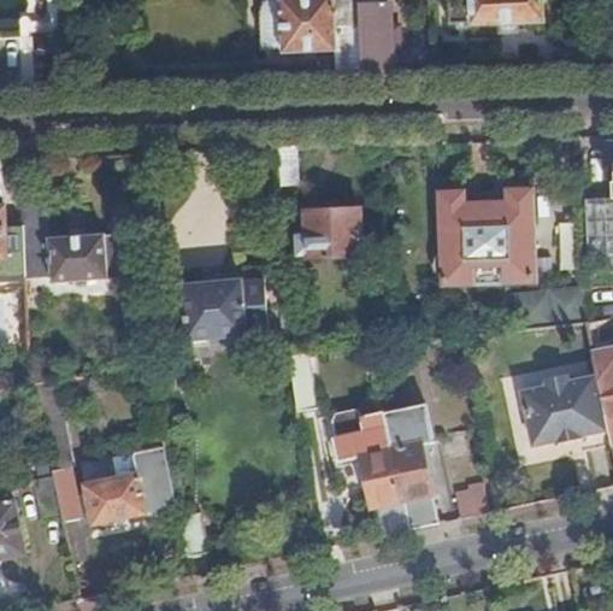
[(257,46),(280,46),(278,0),(265,0),(263,1),(259,16),(259,36),(257,36),(257,46)]
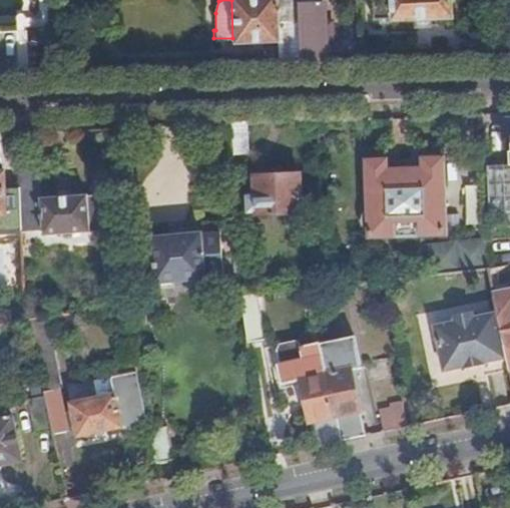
[(277,40),(278,60),(301,59),(298,0),(285,0),(286,20),(284,20),(283,13),(278,13),(277,0),(231,0),(232,38),(233,42),(277,40)]
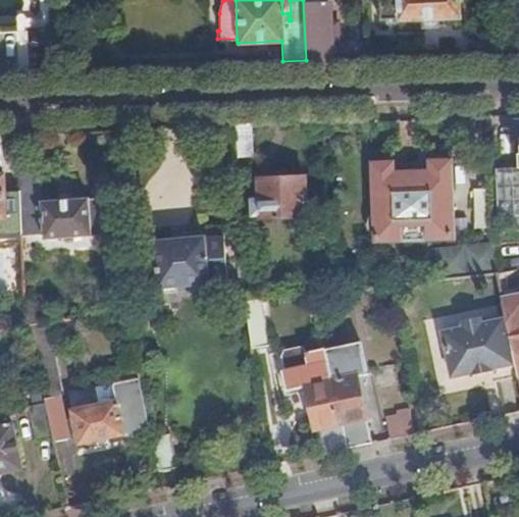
[(303,0),(306,60),(330,59),(329,40),(336,40),(336,19),(328,18),(327,1),(323,1),(323,0),(303,0)]
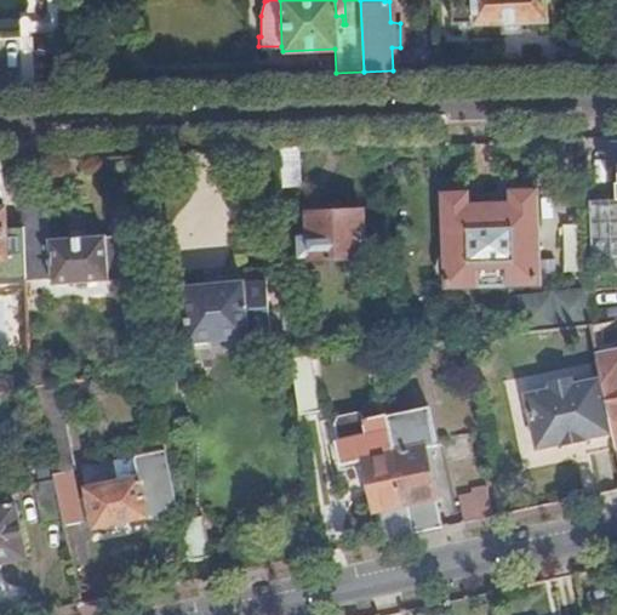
[(449,0),(450,21),(472,21),(472,24),(544,20),(542,0),(449,0)]
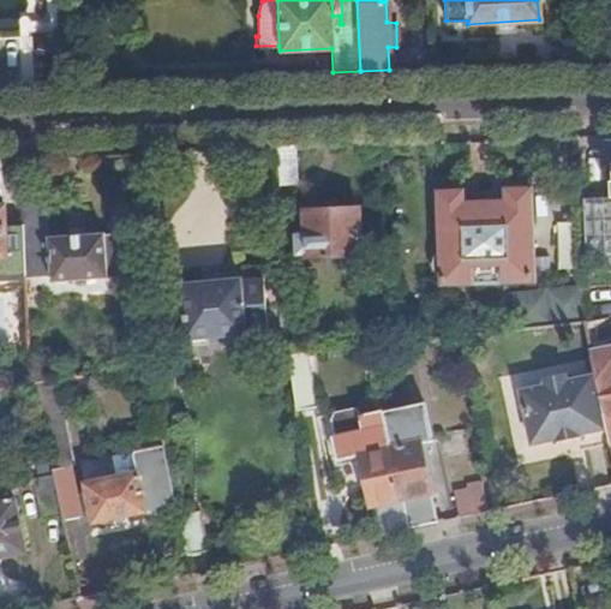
[(295,181),(294,147),(275,147),(276,183),(295,181)]
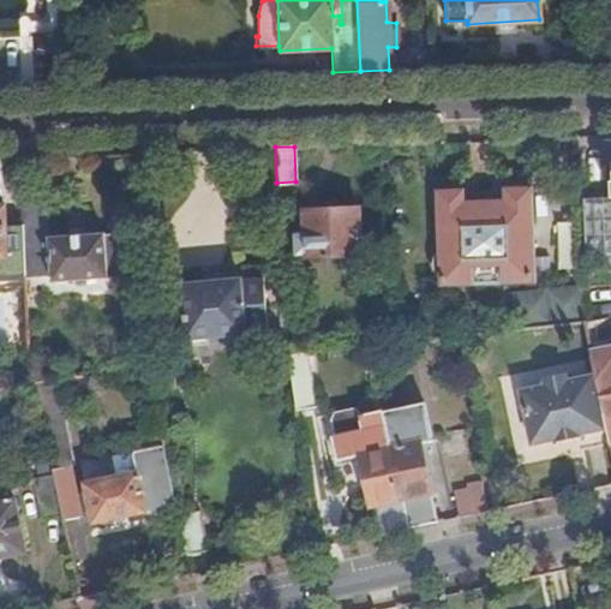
[(441,284),(533,280),(528,186),(504,187),(504,199),(462,201),(462,190),(437,190),(439,250),(432,255),(432,262),(433,268),(439,273),(441,284)]
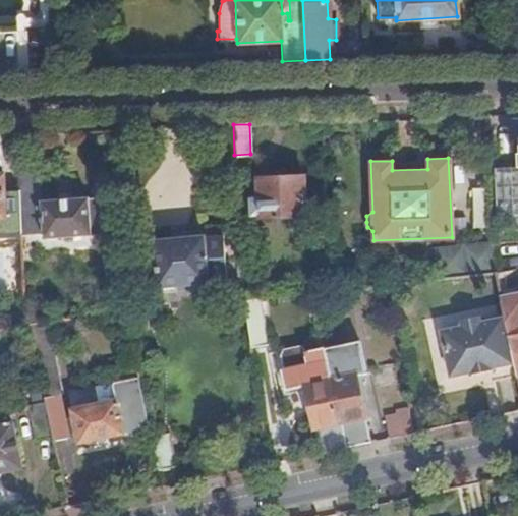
[(515,167),(492,167),(493,214),(517,213),(517,188),(515,188),(515,167)]
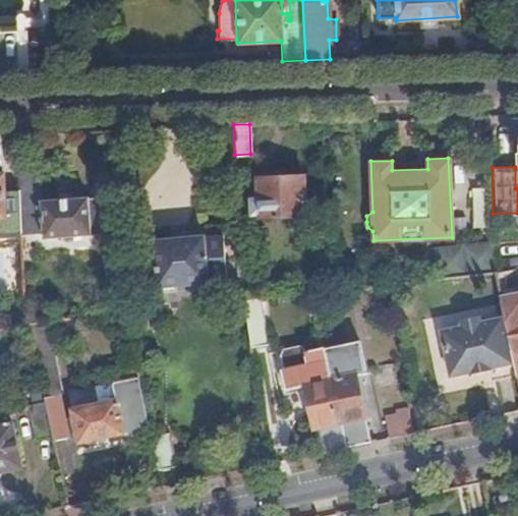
[(17,171),(19,233),(43,231),(44,237),(105,231),(101,196),(39,201),(37,170),(17,171)]
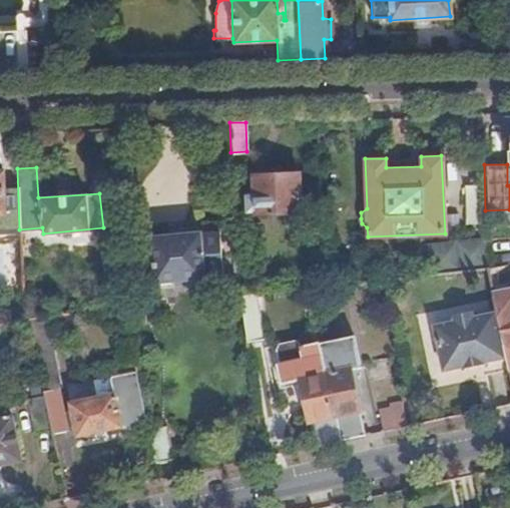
[(256,214),(301,211),(300,172),(255,173),(256,214)]
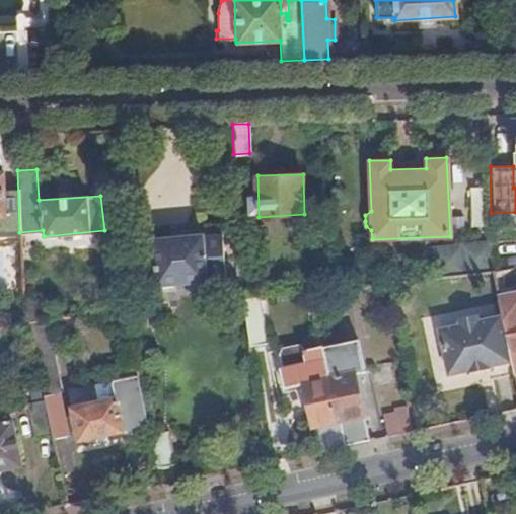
[(208,281),(227,279),(222,224),(203,225),(203,234),(153,239),(157,286),(208,282),(208,281)]
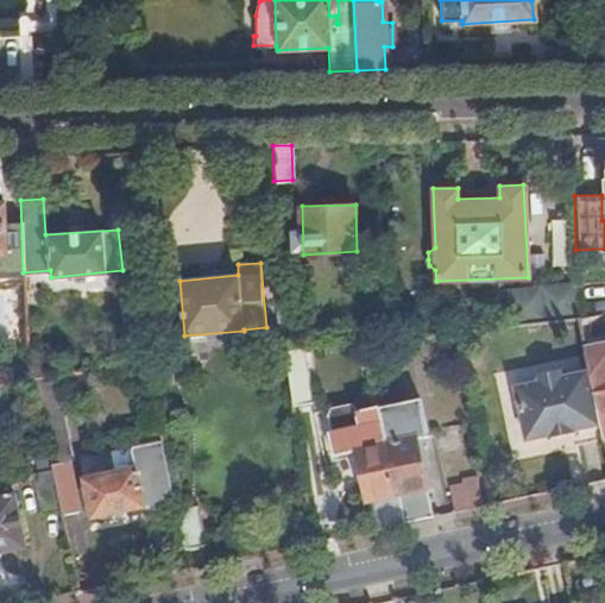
[(510,325),(579,318),(578,282),(508,289),(510,325)]
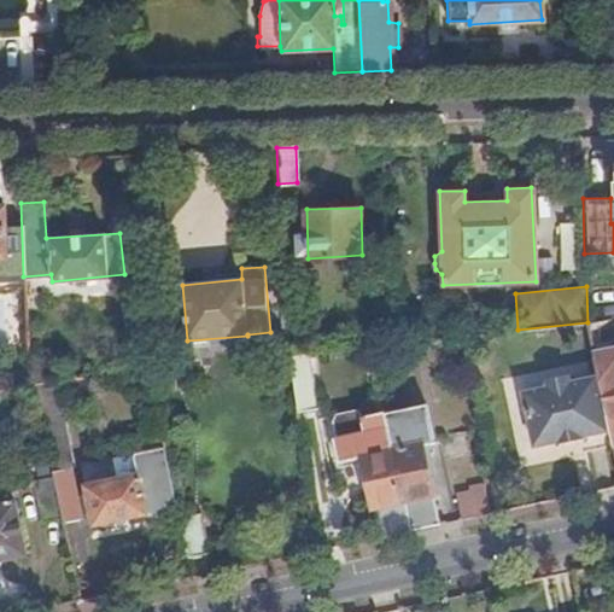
[(462,324),(463,334),(485,333),(484,321),(462,324)]
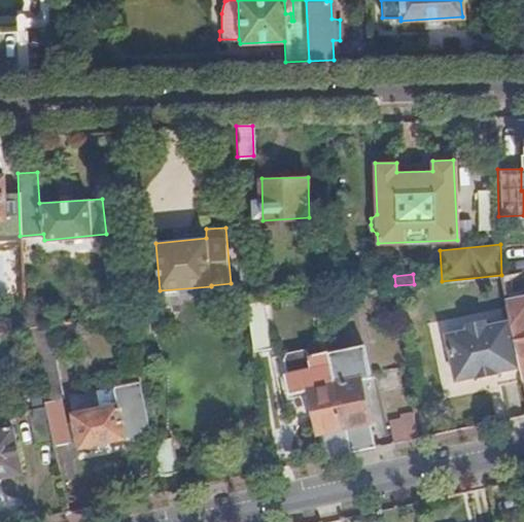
[(523,382),(523,294),(507,299),(511,318),(520,363),(522,373),(523,382)]
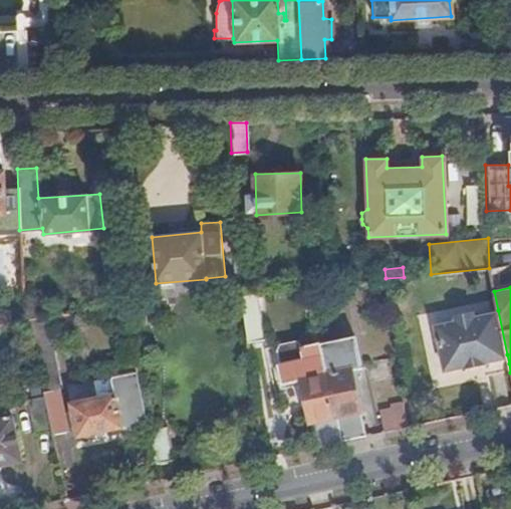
[(256,292),(240,294),(247,340),(263,337),(256,292)]
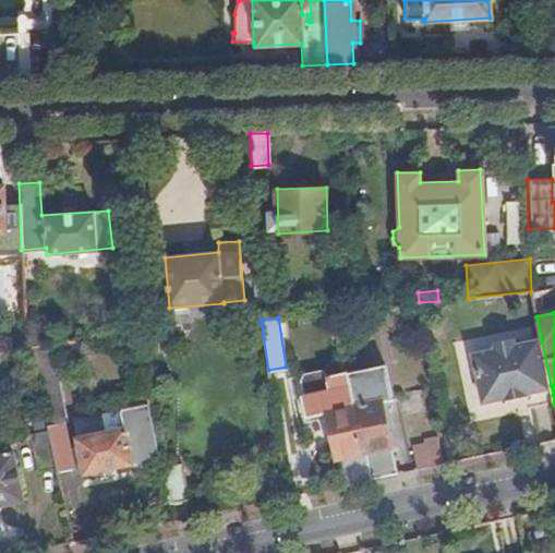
[(551,385),(541,337),(517,343),(516,338),(495,343),(496,348),(473,352),(483,401),(507,396),(527,392),(551,385)]
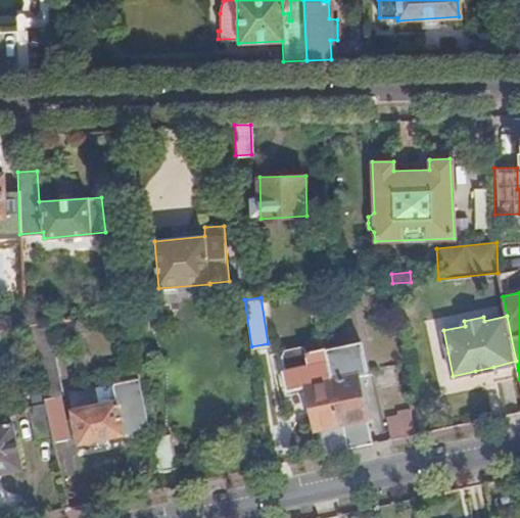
[(51,437),(52,441),(68,438),(62,414),(61,413),(54,383),(56,381),(43,321),(27,323),(44,403),(51,437)]
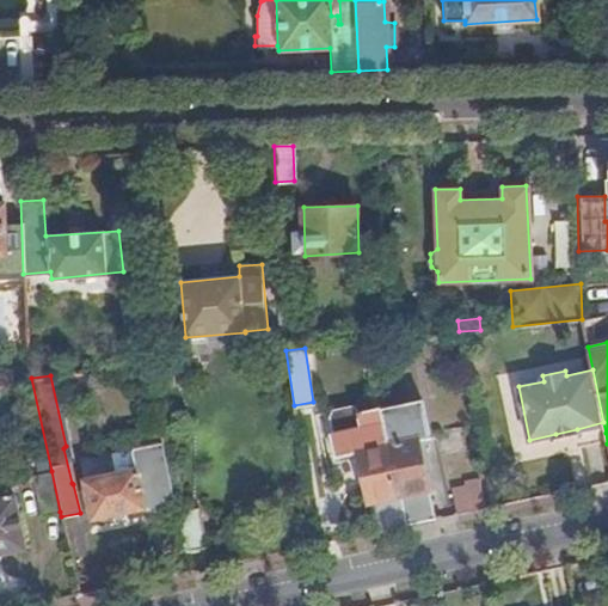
[(405,525),(435,518),(418,440),(430,436),(422,399),(381,408),(403,513),(405,525)]
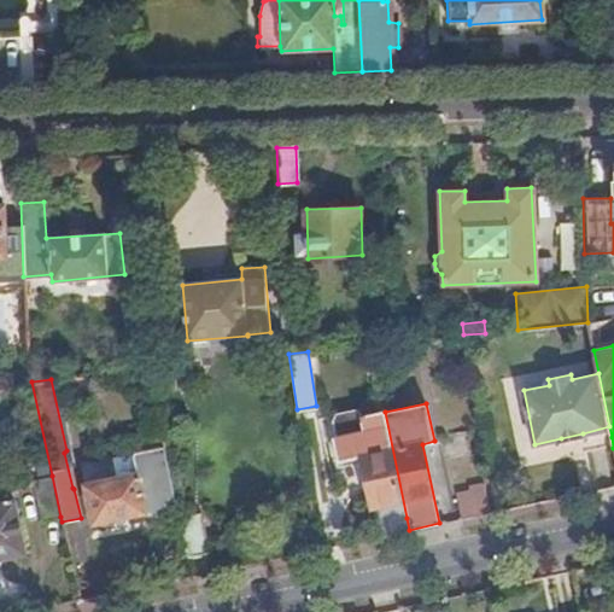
[(385,412),(384,411),(361,414),(364,430),(333,437),(338,461),(362,456),(376,524),(407,518),(385,412)]
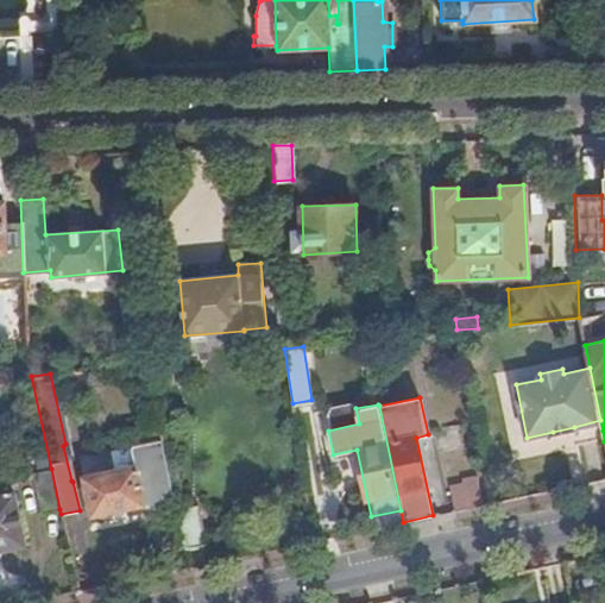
[(577,435),(603,431),(600,420),(574,427),(577,435)]
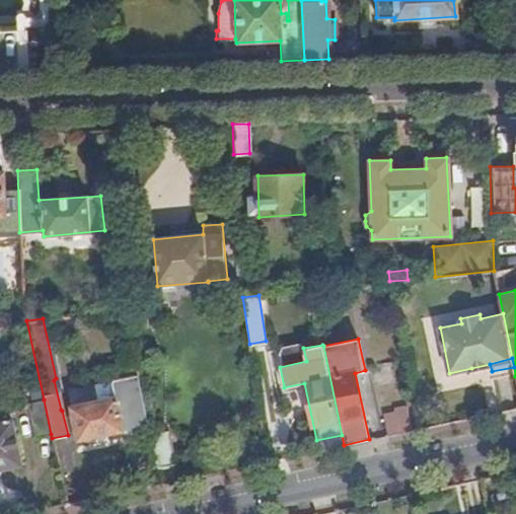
[(141,431),(147,423),(137,375),(93,384),(97,404),(72,409),(79,438),(122,430),(128,434),(141,431)]
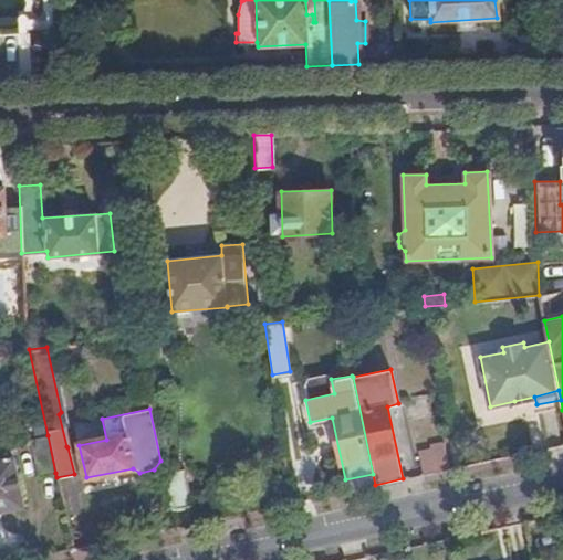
[(22,440),(29,439),(44,435),(42,424),(19,429),(22,440)]
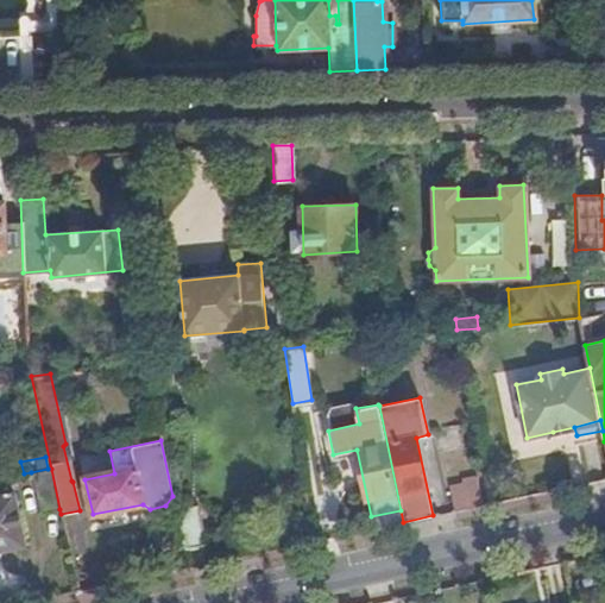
[(39,513),(60,509),(51,469),(48,469),(31,472),(39,513)]
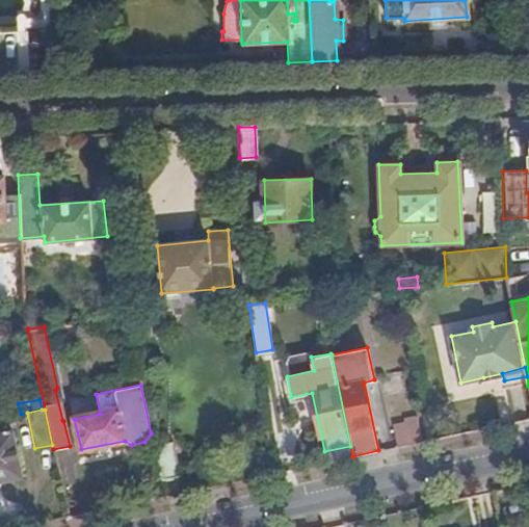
[(392,416),(394,442),(422,439),(419,413),(392,416)]
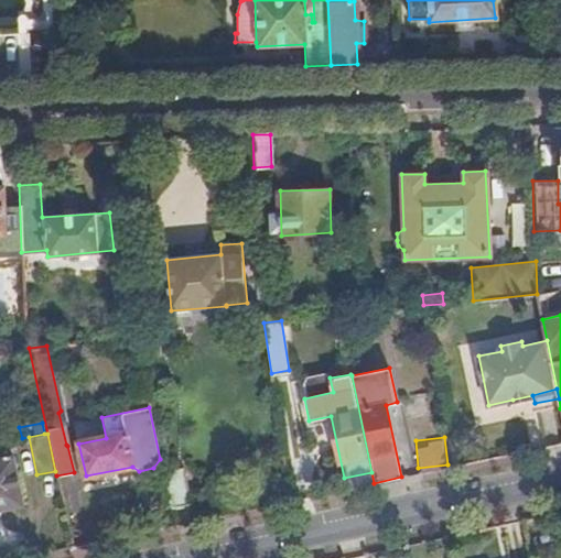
[(0,509),(23,504),(12,458),(4,460),(1,442),(0,442),(0,509)]
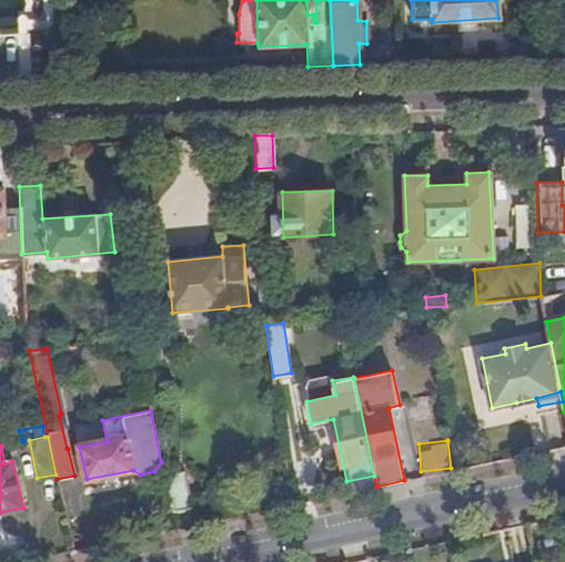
[(164,477),(172,513),(192,509),(183,472),(164,477)]
